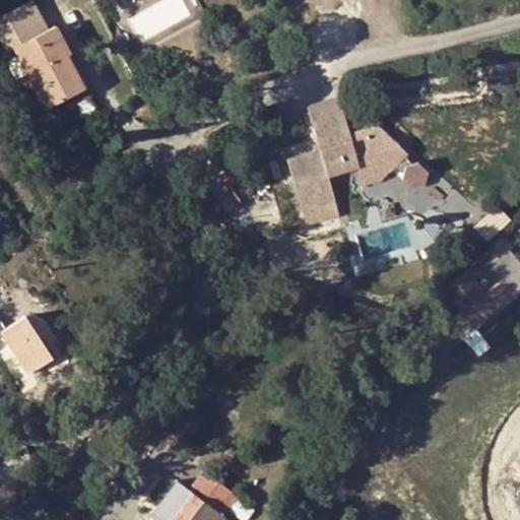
[(49,28),(33,0),(30,0),(0,16),(0,34),(9,51),(16,47),(47,107),(84,87),(68,54),(72,53),(56,24),(49,28)]
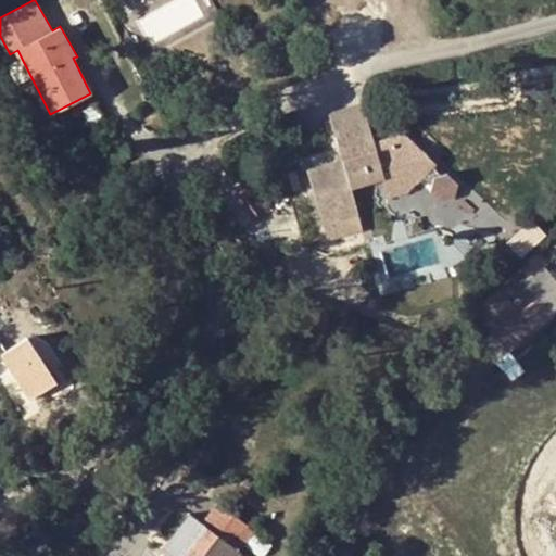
[(442,174),(440,173),(433,167),(438,162),(403,130),(387,136),(388,138),(390,144),(377,150),(374,141),(363,103),(329,113),(343,160),(308,169),(325,226),(359,216),(352,188),(382,178),(389,199),(408,192),(424,176),(433,184),(431,191),(442,200),(456,197),(458,184),(446,172),(442,174)]
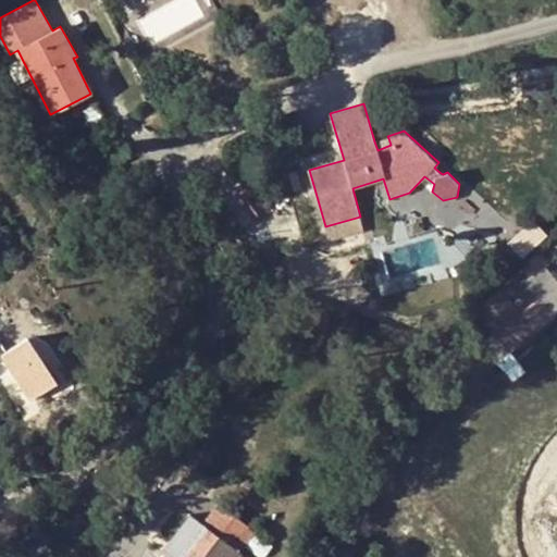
[(391,145),(388,138),(374,141),(378,150),(391,145)]
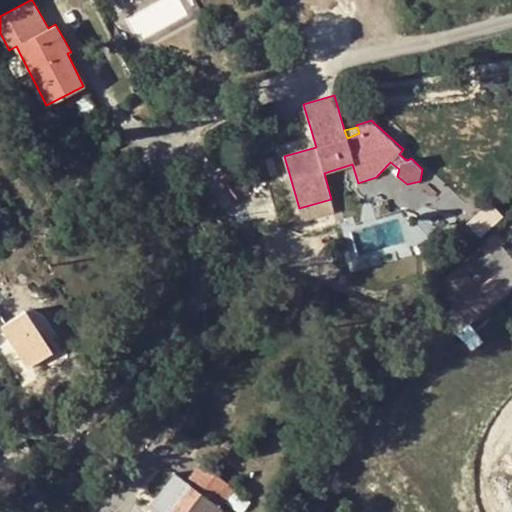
[(56,230),(49,220),(42,224),(48,234),(56,230)]
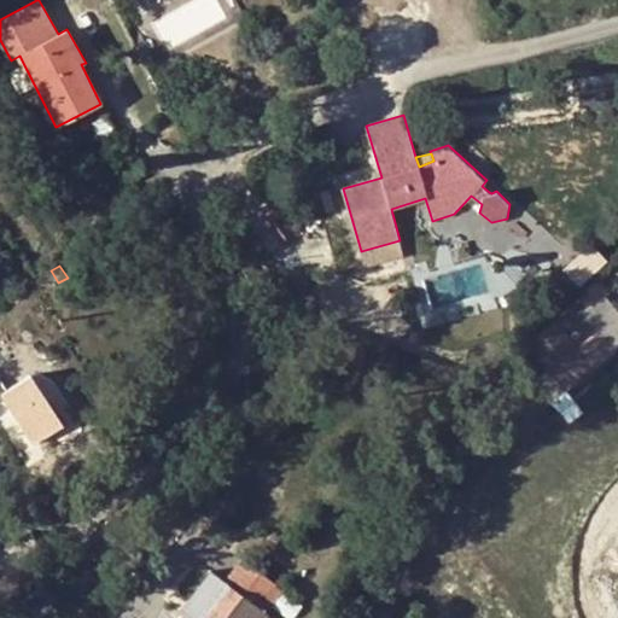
[(590,322),(617,301),(617,299),(601,278),(573,298),(590,322)]
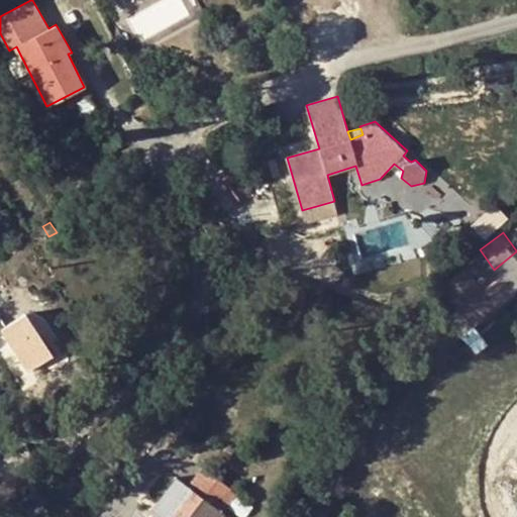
[(485,290),(466,268),(440,288),(459,312),(461,311),(483,292),(485,290)]
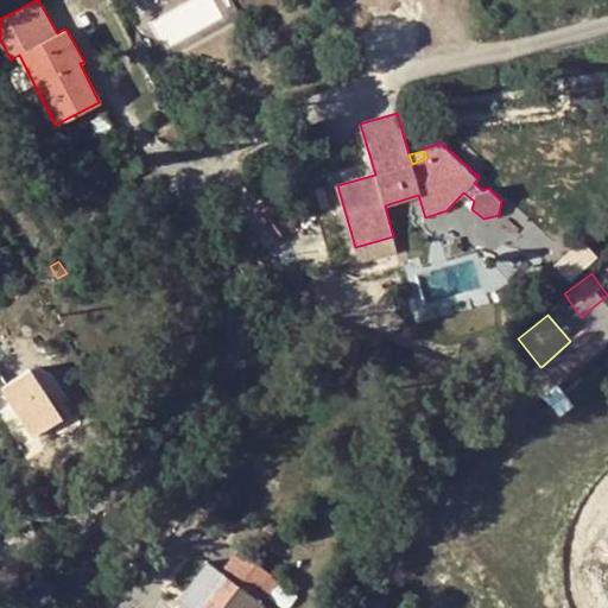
[(543,366),(553,377),(577,355),(568,343),(543,366)]
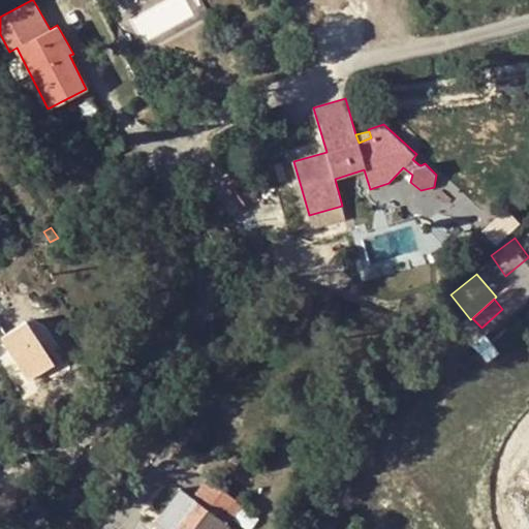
[(26,322),(2,337),(30,378),(52,363),(26,322)]
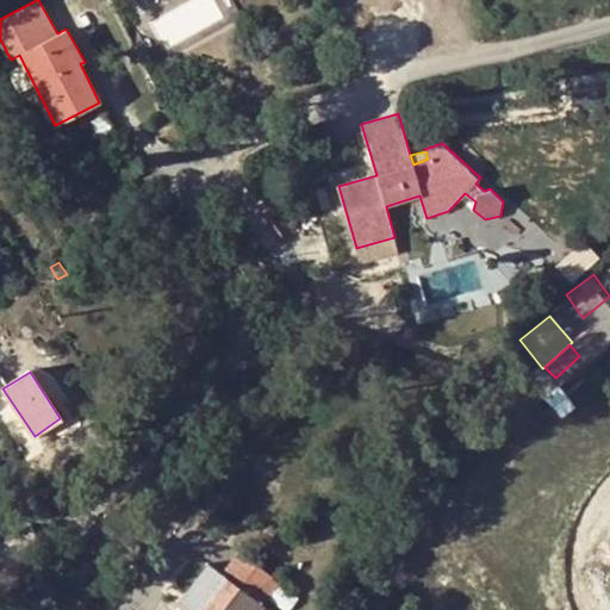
[(181,609),(259,609),(262,605),(280,582),(240,552),(223,574),(219,572),(191,609),(186,609),(184,608),(181,609)]
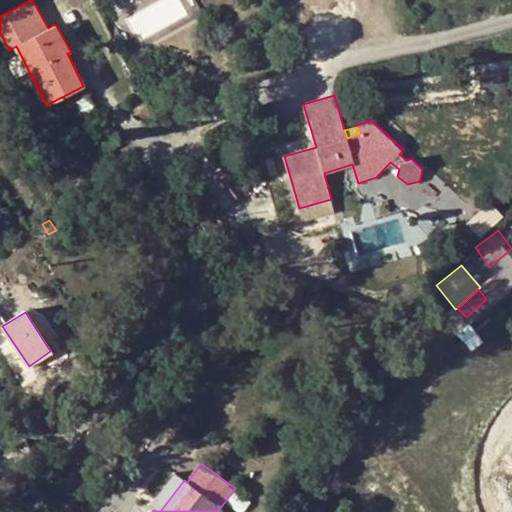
[(160,511),(184,480),(174,472),(149,506),(154,510),(156,511),(160,511)]
